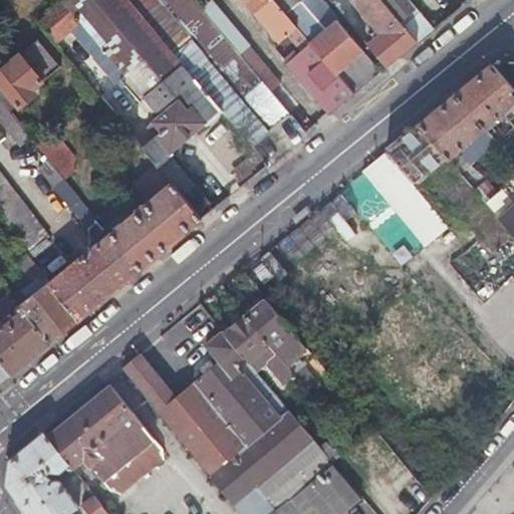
[(50,41),(57,35),(64,29),(95,66),(105,57),(151,110),(191,77),(124,0),(59,0),(34,22),(50,41)]
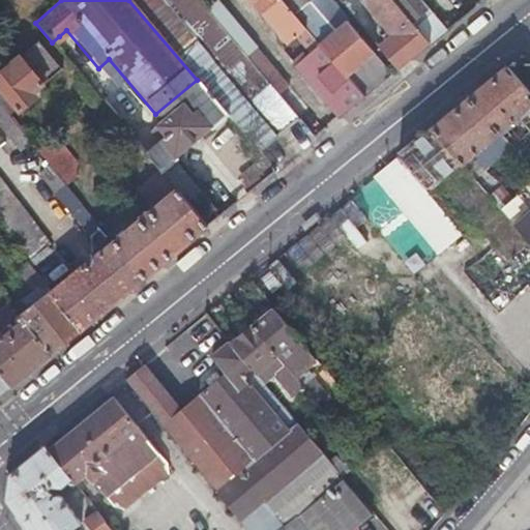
[(198,0),(154,0),(271,138),(297,116),(276,92),(204,7),(198,0)]
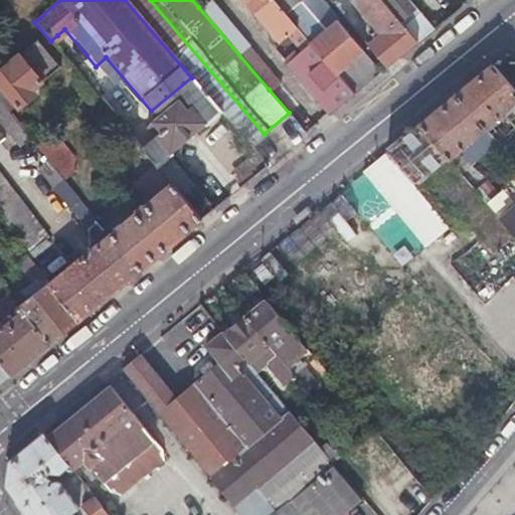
[(279,81),(208,0),(207,0),(198,7),(269,90),(279,81)]
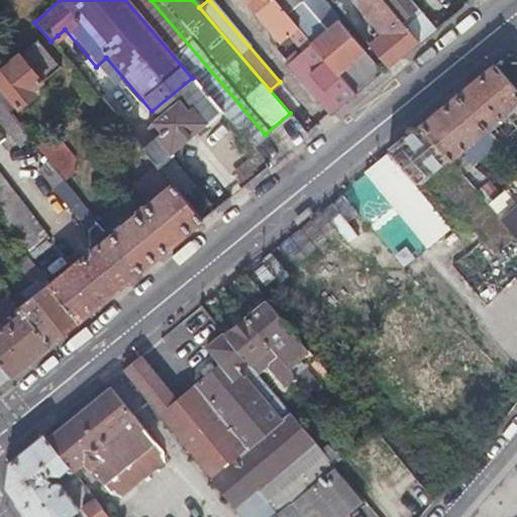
[(290,35),(297,29),(272,0),(247,0),(283,41),(290,35)]
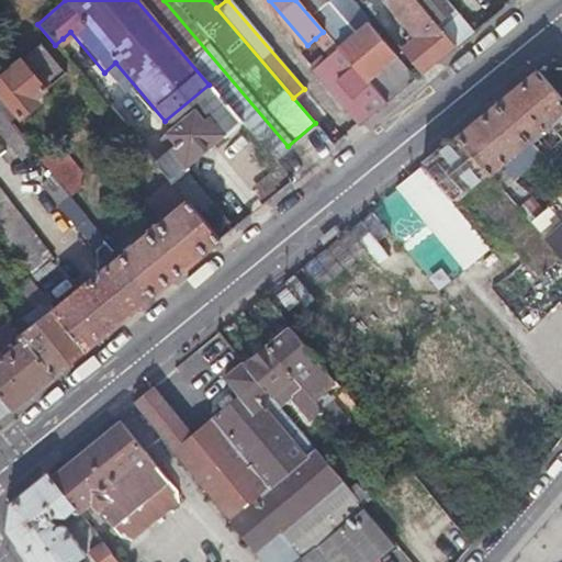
[(295,0),(323,32),(338,49),(384,104),(414,81),(348,0),(295,0)]
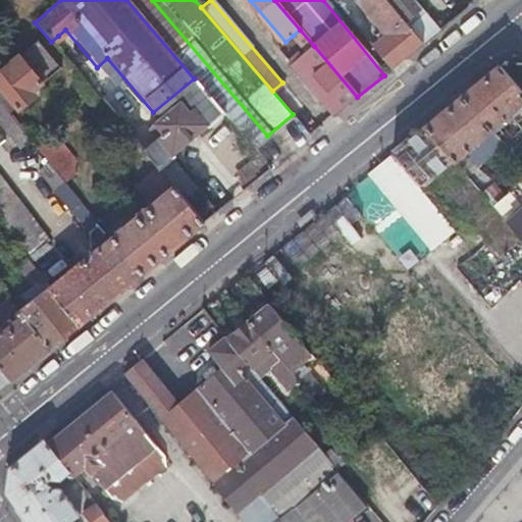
[(358,0),(357,1),(383,35),(370,46),(390,69),(420,45),(381,0),(358,0)]
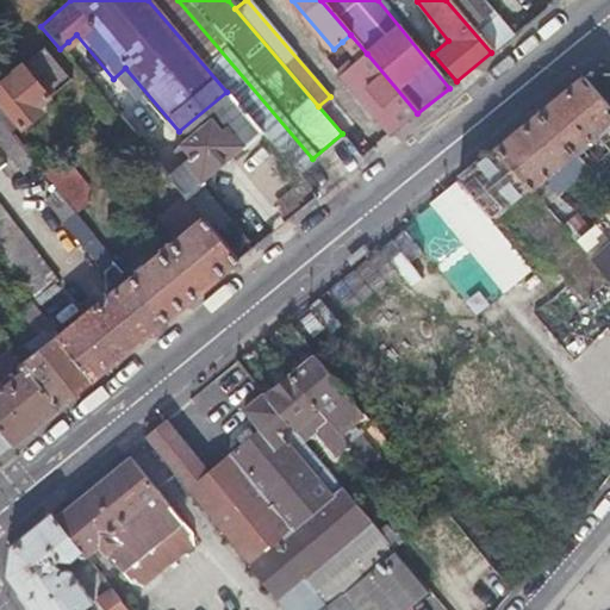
[(446,0),(491,53),(510,37),(479,0),(446,0)]
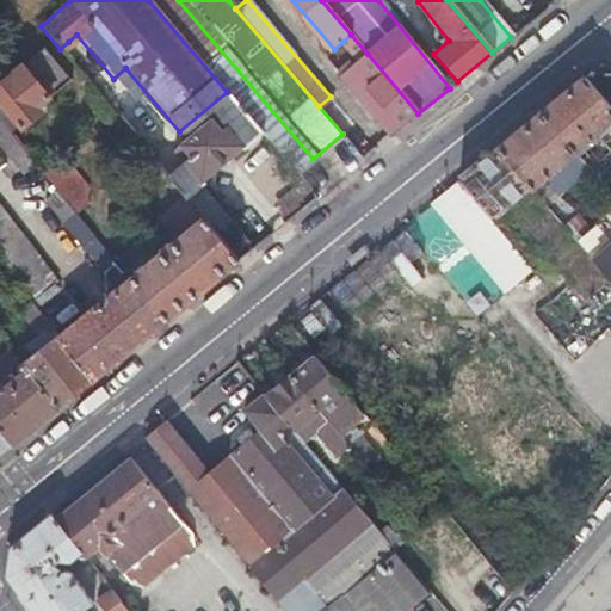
[(351,35),(343,42),(359,61),(368,54),(351,35)]
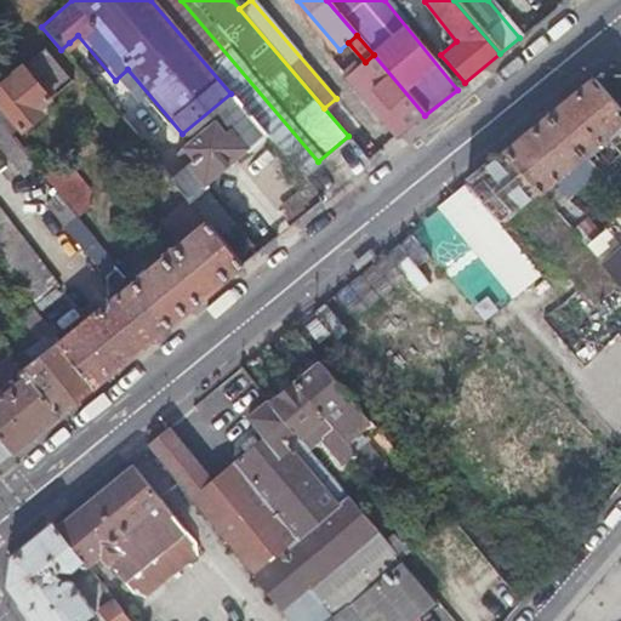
[(20,127),(21,129),(22,131),(40,115),(36,110),(72,81),(43,49),(0,83),(0,124),(10,136),(20,127)]
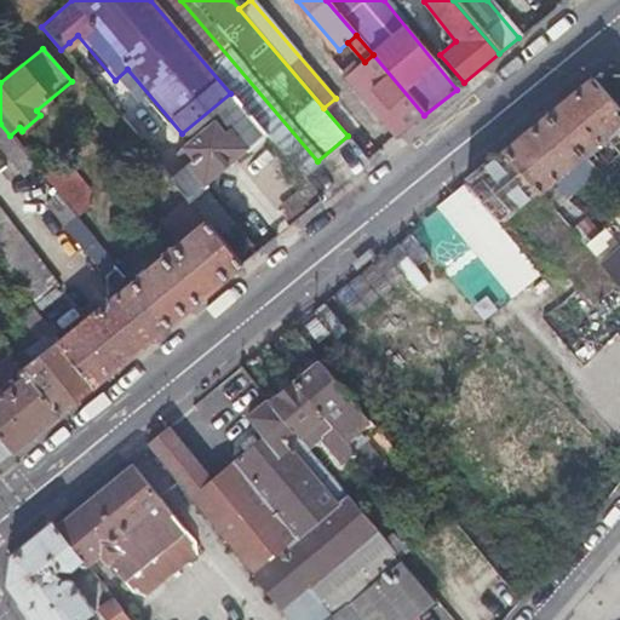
[(399,137),(424,115),(373,55),(365,62),(360,65),(356,62),(344,72),(399,137)]
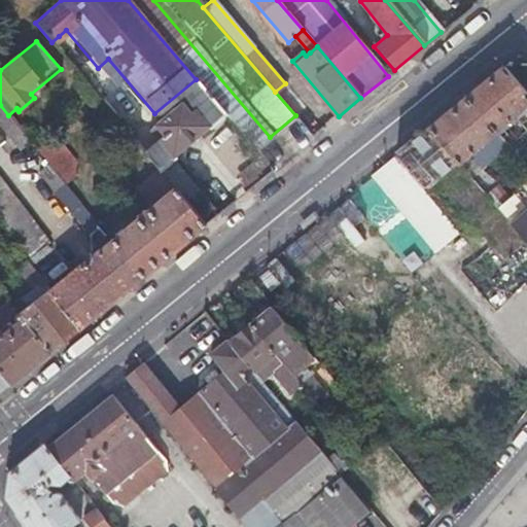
[(196,79),(154,113),(159,117),(200,84),(196,79)]
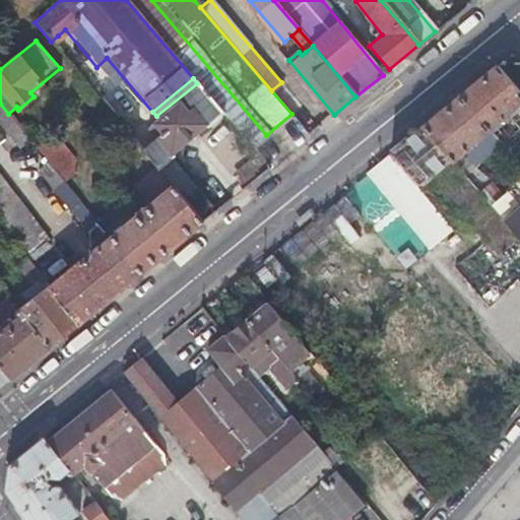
[(154,136),(168,152),(204,122),(208,127),(223,114),(197,83),(156,116),(149,121),(153,126),(158,132),(154,136)]
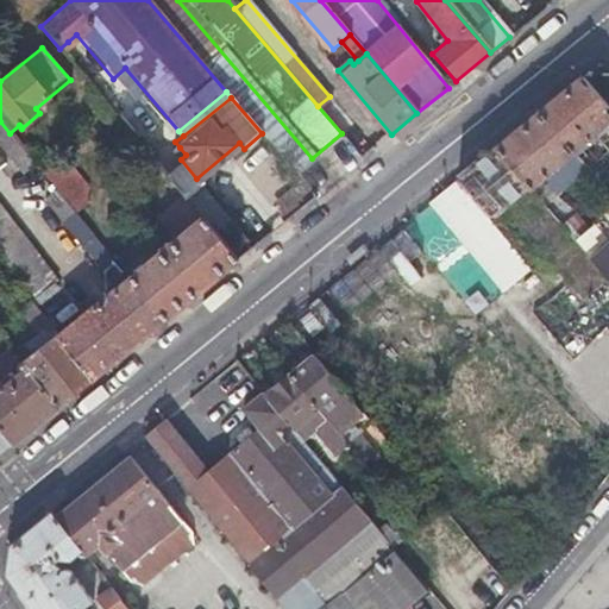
[(231,218),(196,179),(181,159),(174,152),(142,114),(125,126),(202,217),(238,259),(255,246),(231,218)]
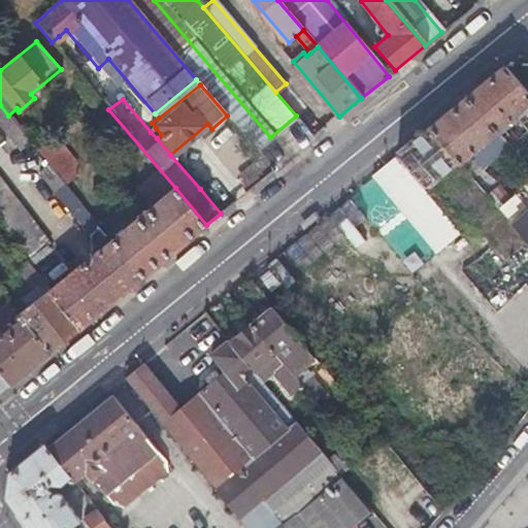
[(31,142),(8,116),(0,105),(0,125),(22,151),(31,142)]
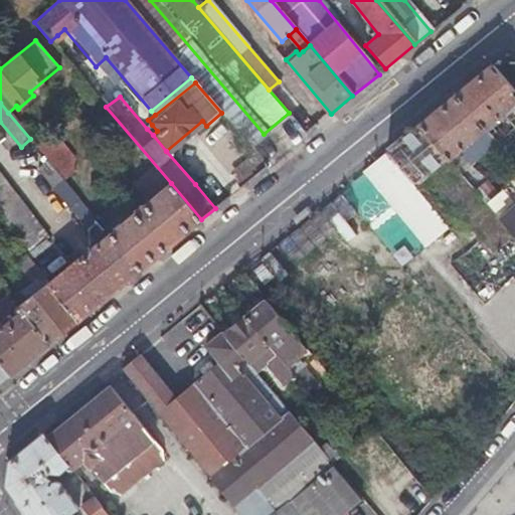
[(152,125),(147,129),(153,135),(157,131),(152,125)]
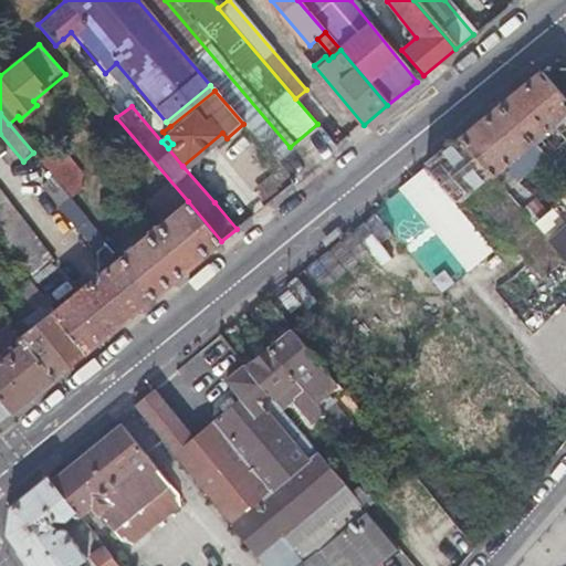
[(54,177),(72,198),(84,189),(83,174),(61,148),(42,163),(54,177)]
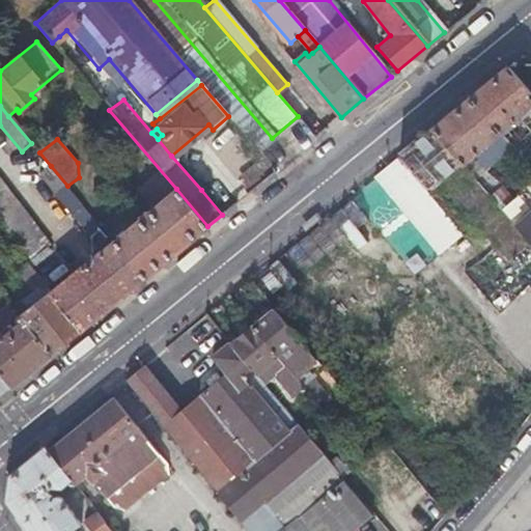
[(275,171),(264,159),(254,146),(236,162),(257,186),(275,171)]
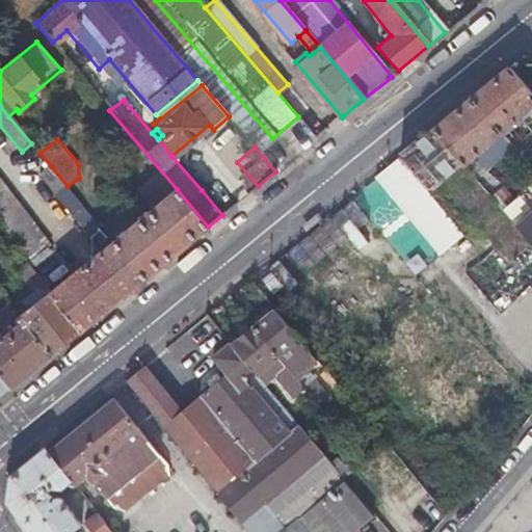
[(83,205),(68,186),(51,166),(41,176),(72,214),(83,205)]
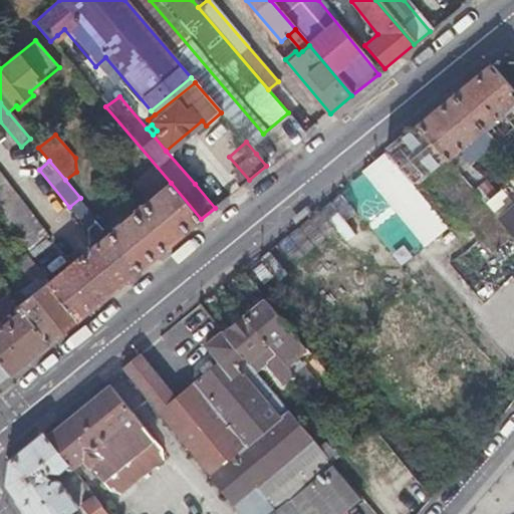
[(209,173),(195,184),(215,208),(229,196),(209,173)]
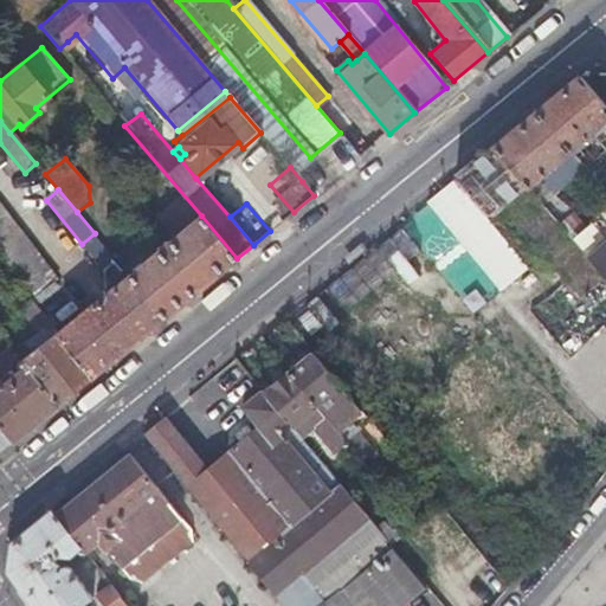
[(594,224),(575,242),(605,276),(605,277),(605,208),(592,220),(594,224)]
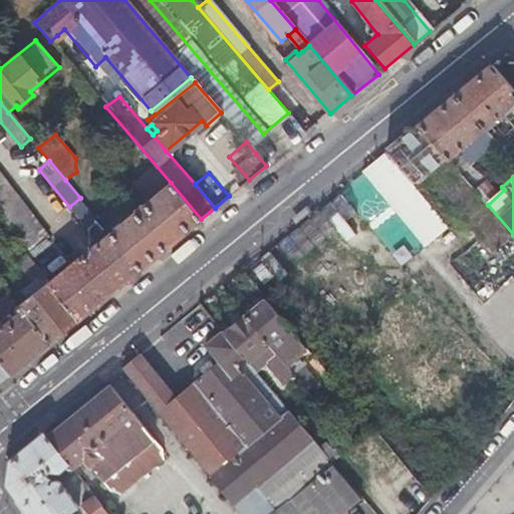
[(475,190),(485,202),(498,191),(488,179),(475,190)]
